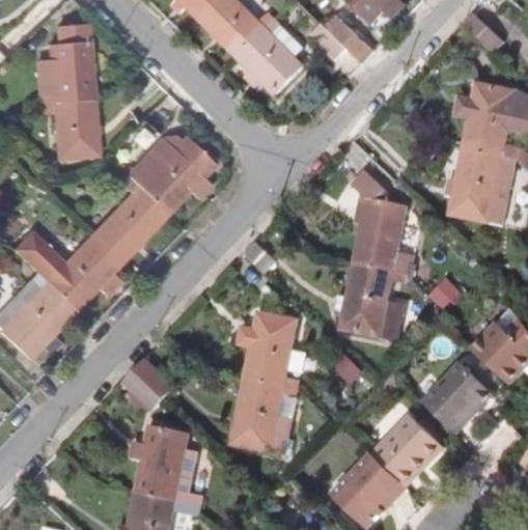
[(302,66),(295,59),(258,24),(233,0),(176,0),(171,6),(179,15),(187,8),(274,93),(302,66)]
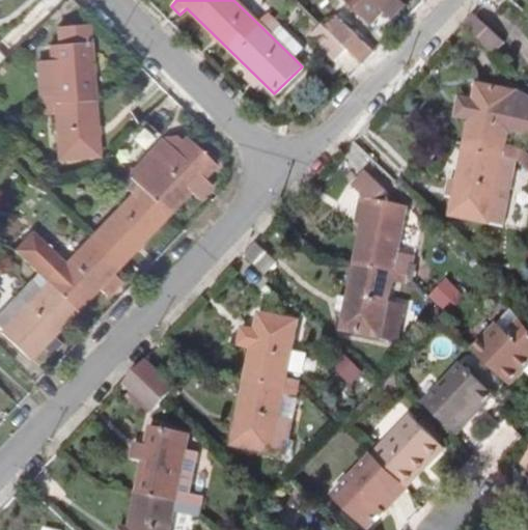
[(343,0),(369,25),(382,12),(390,21),(406,5),(399,0),(343,0)]
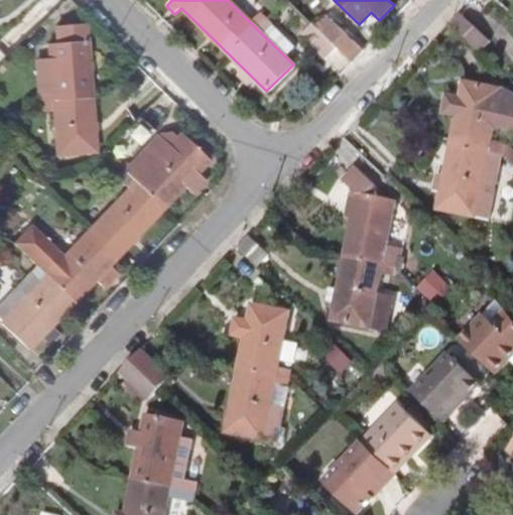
[(459,12),(449,23),(479,50),(489,40),(459,12)]
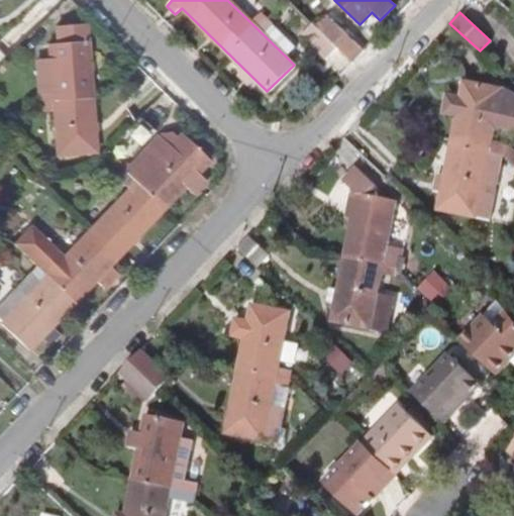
[(251,23),(287,58),(297,47),(272,22),(270,22),(261,14),(251,23)]
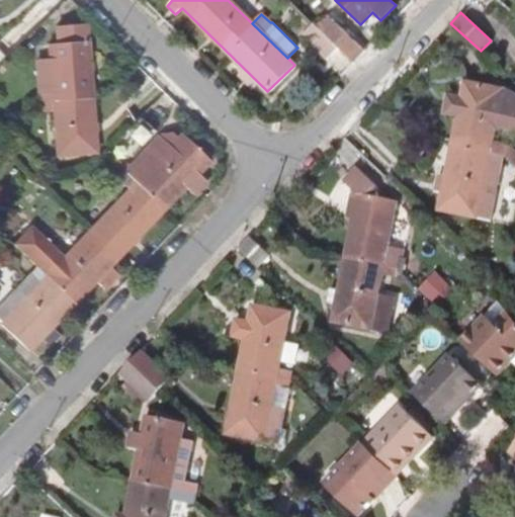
[(301,35),(325,60),(348,36),(328,16),(316,27),(312,24),(301,35)]
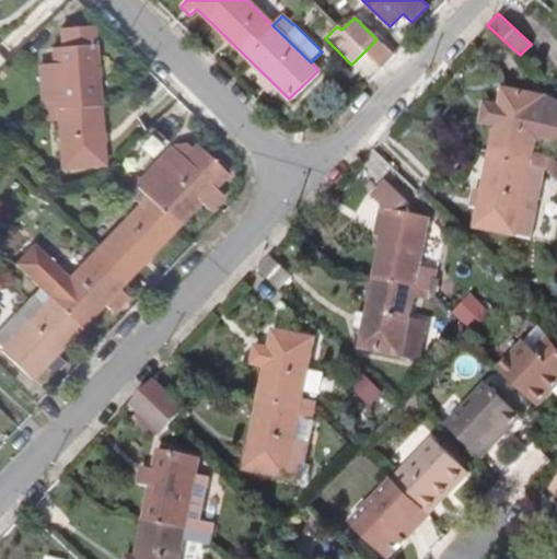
[(53,61),(56,119),(59,169),(101,165),(91,24),(59,27),(61,45),(51,46),(53,61)]
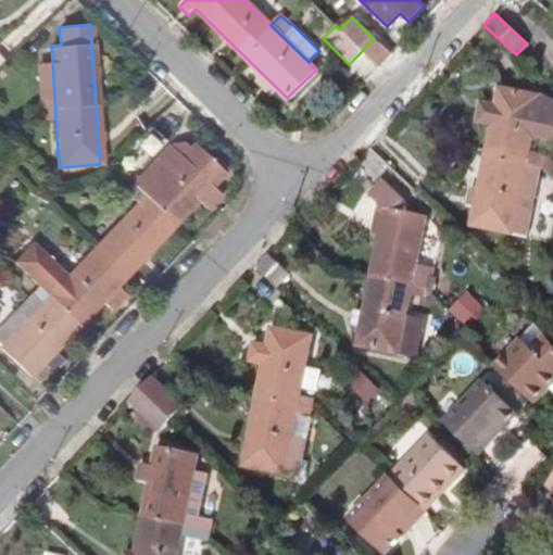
[(40,120),(55,118),(52,61),(36,63),(40,120)]
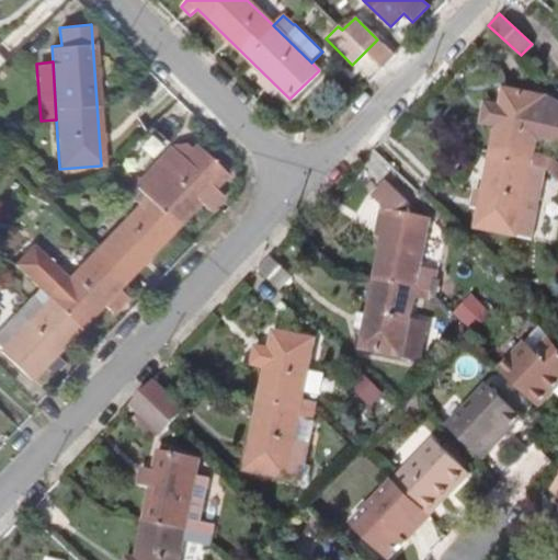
[(474,227),(516,236),(532,157),(534,156),(538,135),(557,139),(557,107),(545,96),(502,87),(498,104),(485,101),(480,124),(493,127),(481,192),(473,190),(469,206),(478,209),(474,227)]
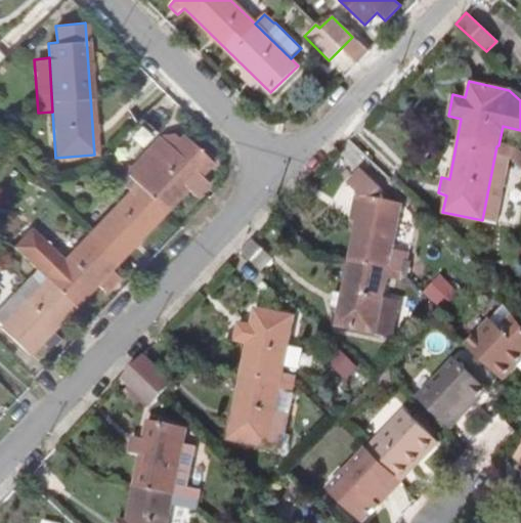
[(46,277),(1,325),(29,354),(40,343),(47,350),(58,340),(50,332),(96,282),(105,292),(118,278),(109,269),(185,188),(196,198),(209,184),(199,174),(210,163),(182,135),(170,148),(158,136),(124,172),(127,174),(136,183),(130,190),(63,260),(30,228),(12,247),(37,268),(46,277)]
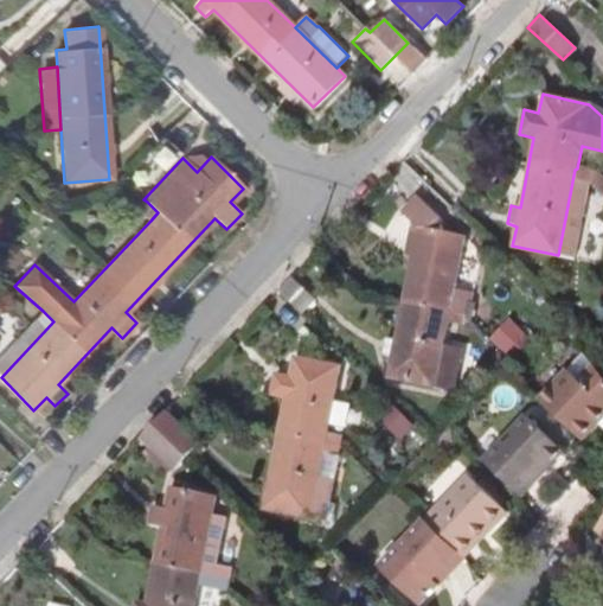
[(575,170),(558,255),(573,257),(590,171),(577,168),(575,170)]
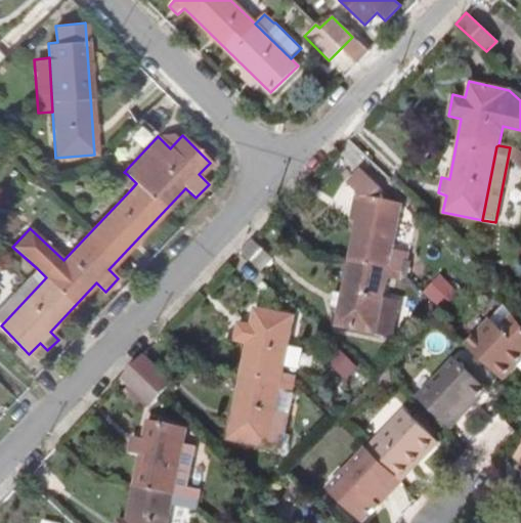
[(136,183),(127,174),(120,181),(130,190),(136,183)]
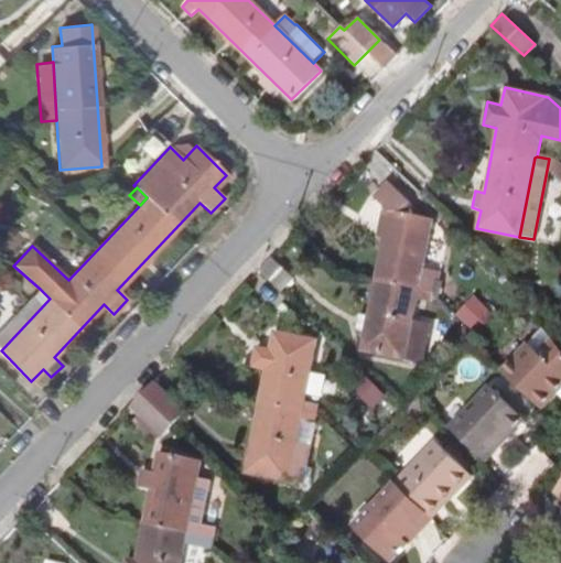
[(365,329),(359,350),(422,364),(430,322),(412,318),(417,300),(430,303),(433,281),(420,279),(431,217),(390,209),(367,317),(359,315),(356,328),(365,329)]
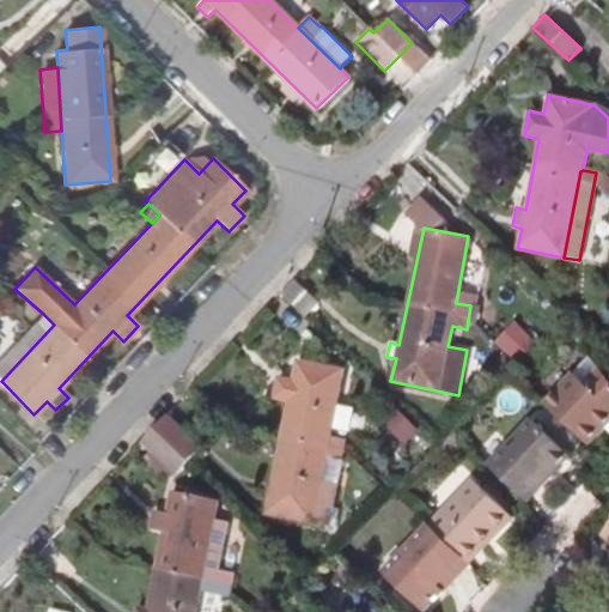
[(293,280),(280,294),(304,316),(317,303),(293,280)]
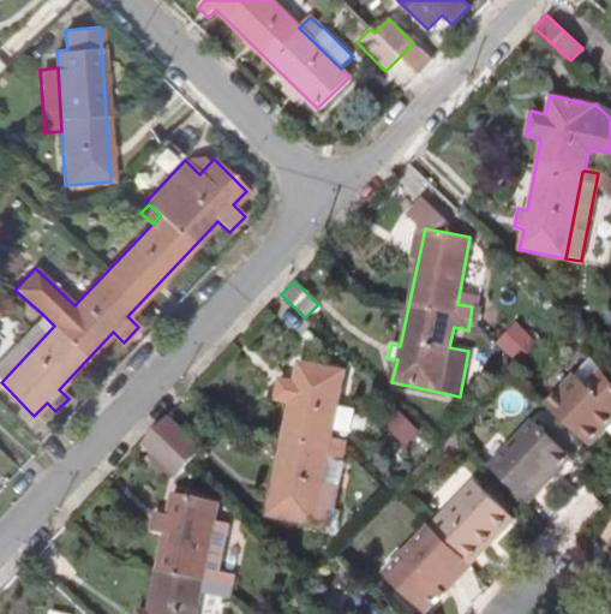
[(0,381),(1,382),(54,326),(43,315),(0,359),(0,381)]
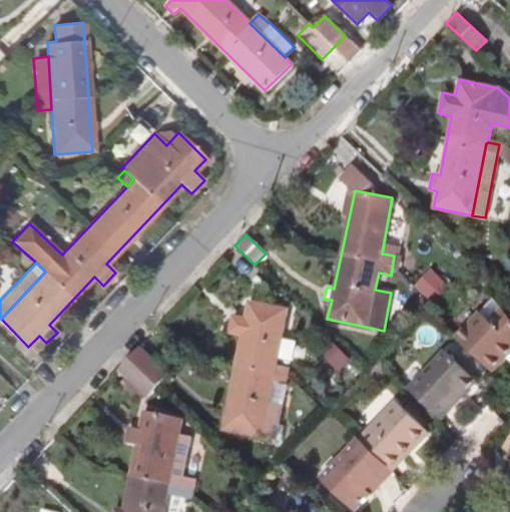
[(248,302),(223,428),(279,440),(282,424),(279,424),(287,385),(285,384),(289,367),(277,365),(287,309),(248,302)]
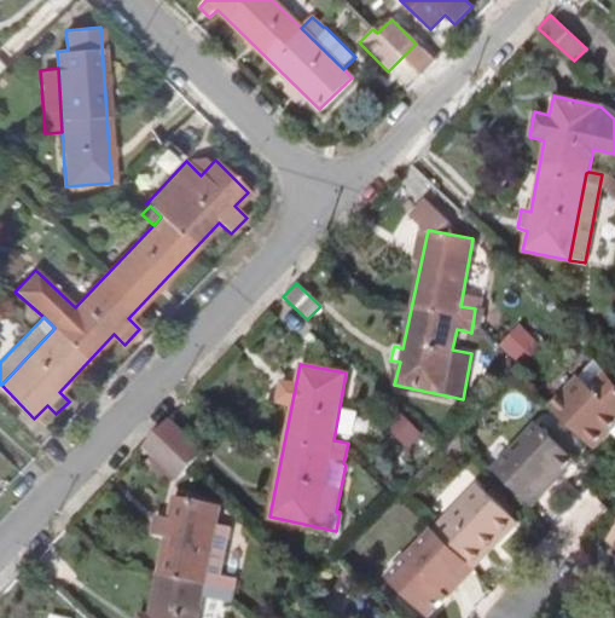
[(550,413),(593,452),(614,431),(614,381),(597,364),(550,413)]
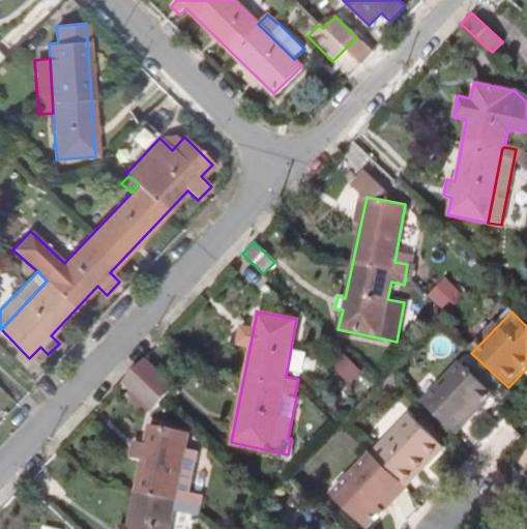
[(143,357),(120,382),(151,410),(174,387),(143,357)]
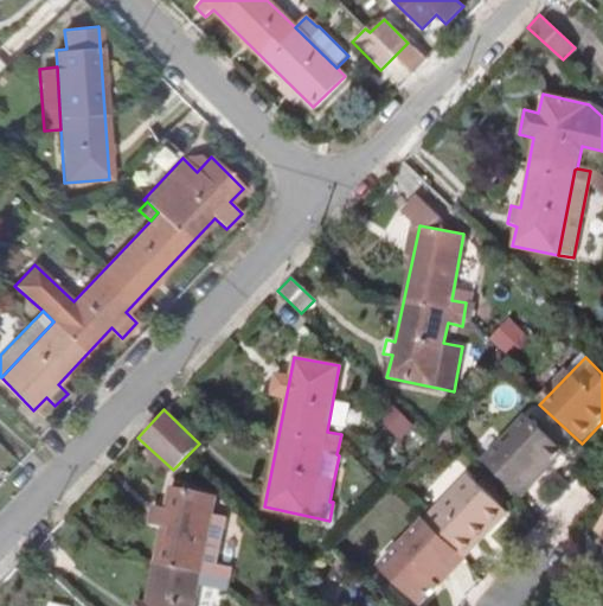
[(485,463),(520,499),(564,454),(526,419),(485,463)]
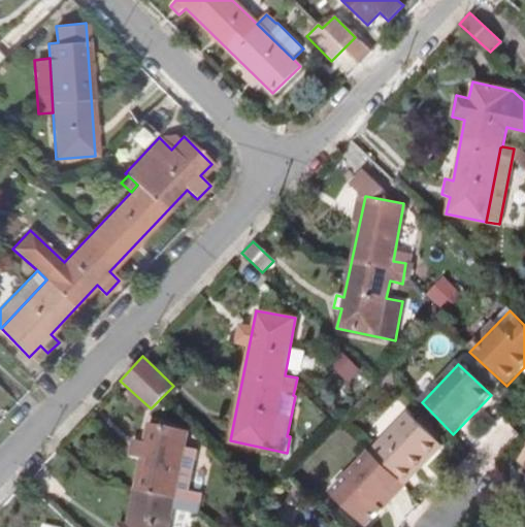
[(397,379),(391,371),(380,383),(387,390),(397,379)]
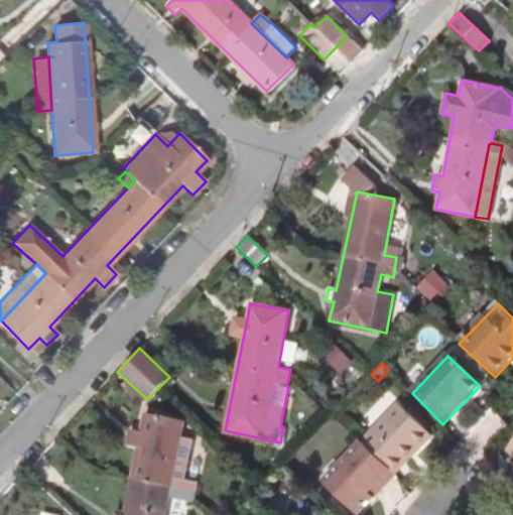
[(361,444),(393,475),(429,437),(397,407),(361,444)]
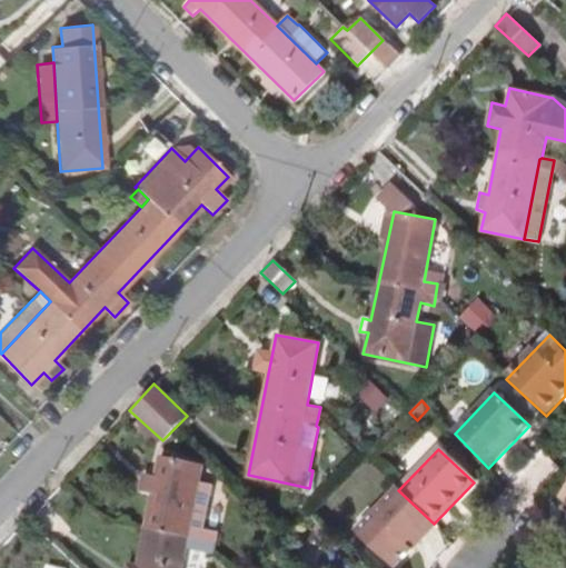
[(181,567),(186,549),(214,554),(218,530),(205,527),(212,484),(198,482),(201,465),(158,458),(155,476),(141,474),(138,490),(151,494),(138,564),(127,561),(125,567),(181,567)]
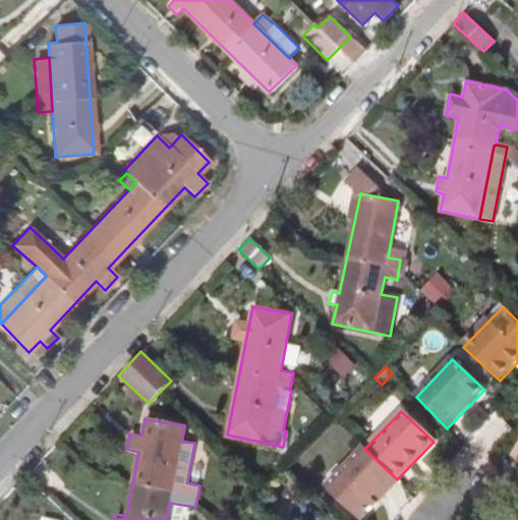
[(358,519),(397,479),(364,449),(326,488),(358,519)]
